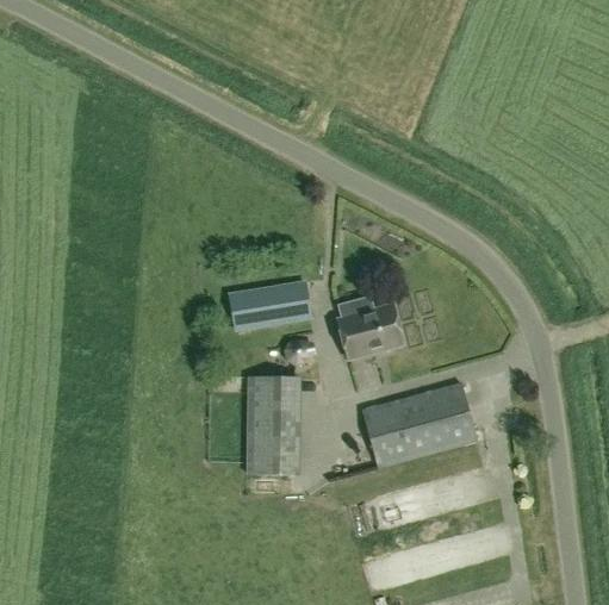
[(236,329),(311,316),(304,280),(229,293),(236,329)]
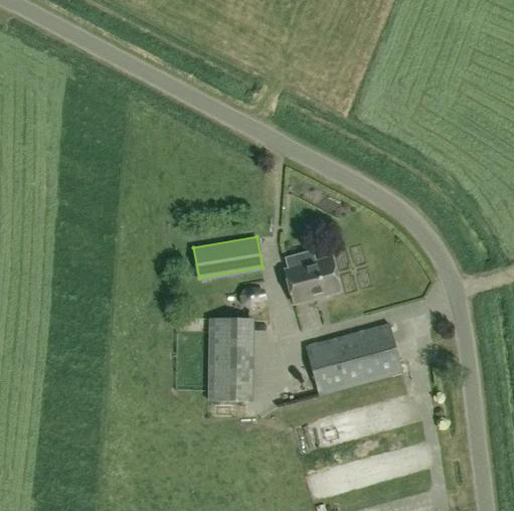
[(331,256),(314,261),(311,249),(285,257),(288,268),(284,269),(293,302),(340,289),(331,256)]
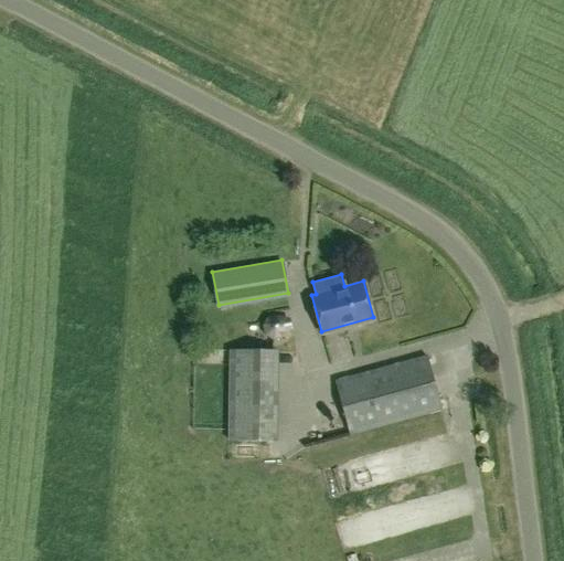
[(257,337),(257,368),(278,368),(278,336),(257,337)]
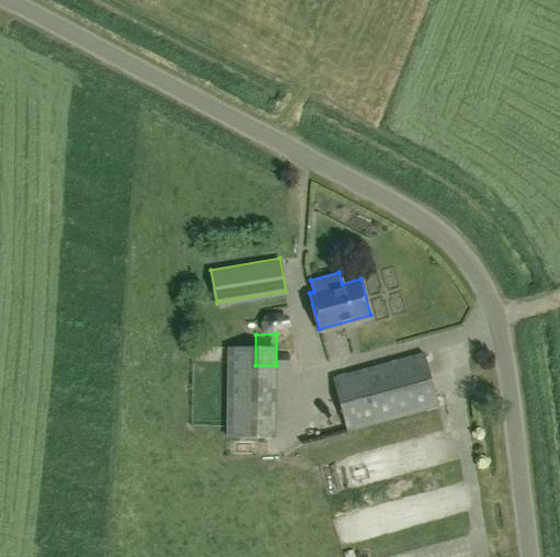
[(346,429),(437,405),(423,351),(332,375),(346,429)]
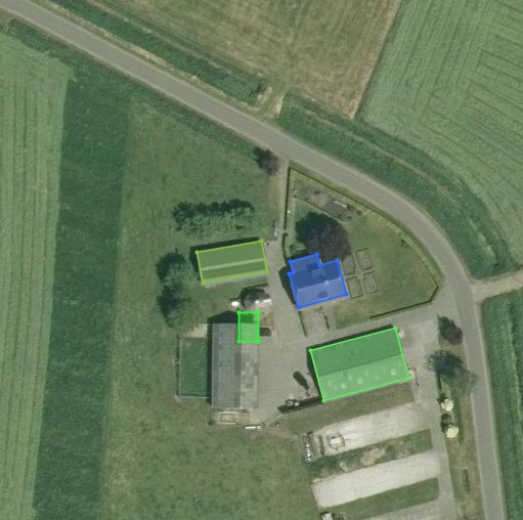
[(379,412),(315,431),(323,458),(387,439),(379,412)]
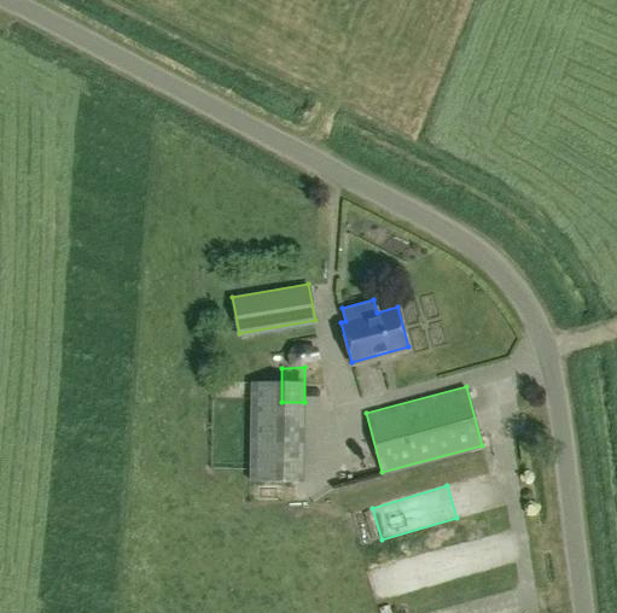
[(430,548),(447,583),(483,566),(467,531),(430,548)]
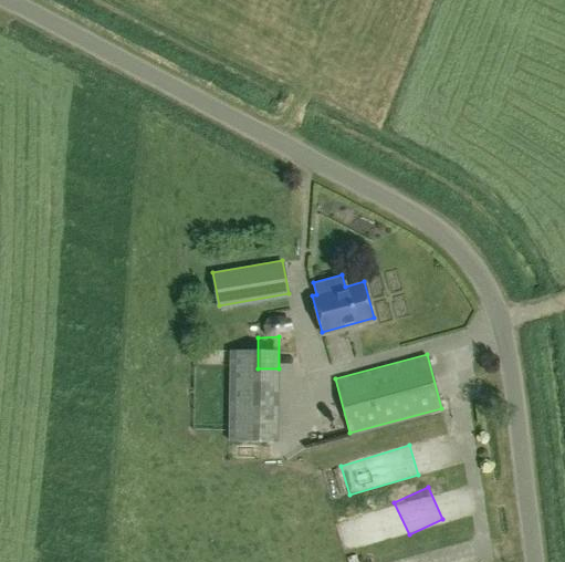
[(362,514),(370,544),(399,536),(390,506),(362,514)]
